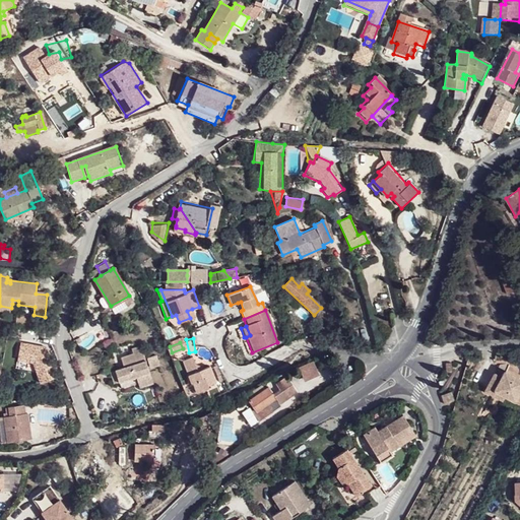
[(132,354),(120,358),(123,367),(145,359),(140,344),(130,347),(132,354)]
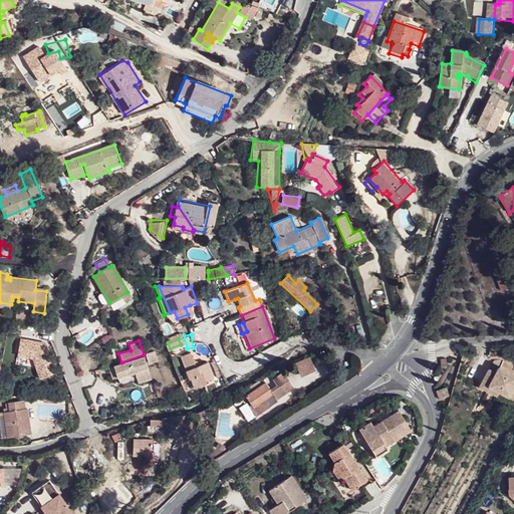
[(157,360),(154,351),(146,353),(149,363),(157,360)]
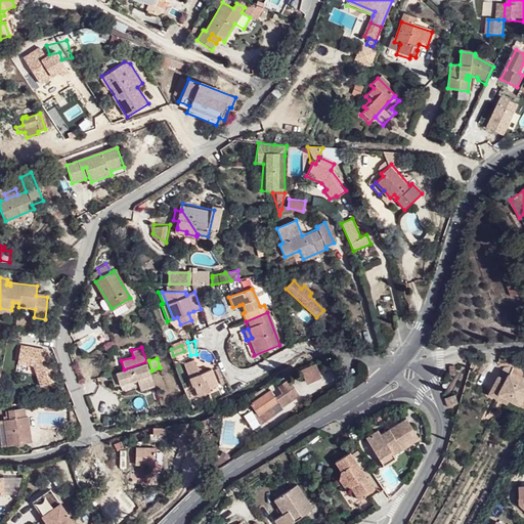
[(210,389),(219,386),(213,369),(204,374),(206,376),(202,378),(201,375),(195,360),(185,364),(193,388),(197,387),(200,396),(211,392),(210,389)]
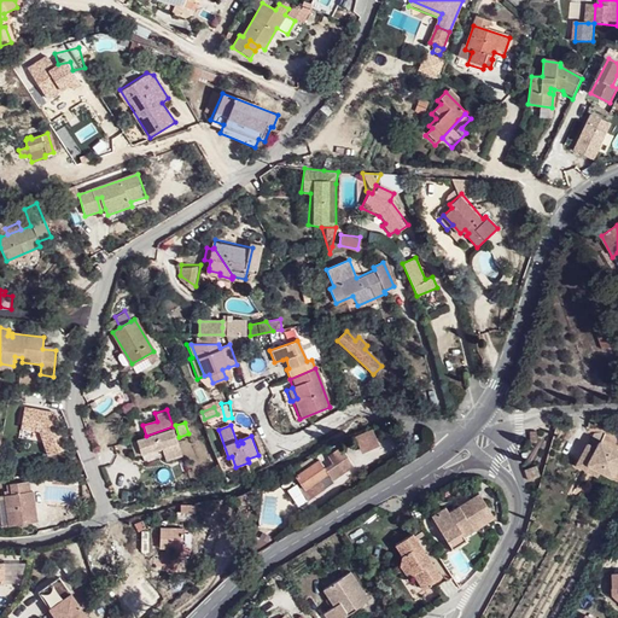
[(173,426),(146,436),(146,437),(135,441),(139,454),(161,447),(162,450),(178,445),(173,426)]
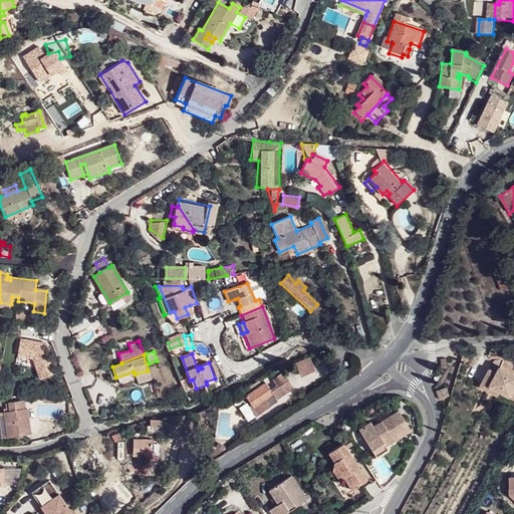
[(295,362),(300,374),(314,368),(308,356),(295,362)]
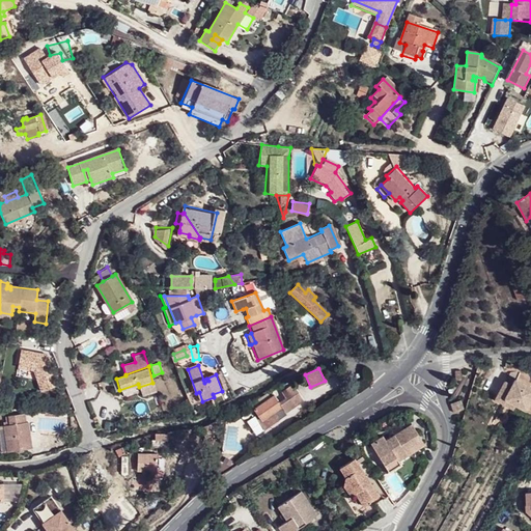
[(527,391),(530,387),(508,375),(504,384),(500,391),(521,402),(527,391)]
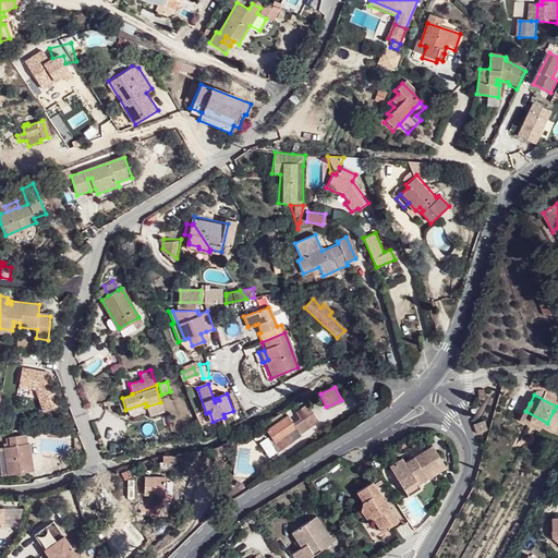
[(525,411),(530,403),(522,399),(514,412),(534,423),(553,433),(557,422),(557,412),(554,411),(547,423),(525,411)]
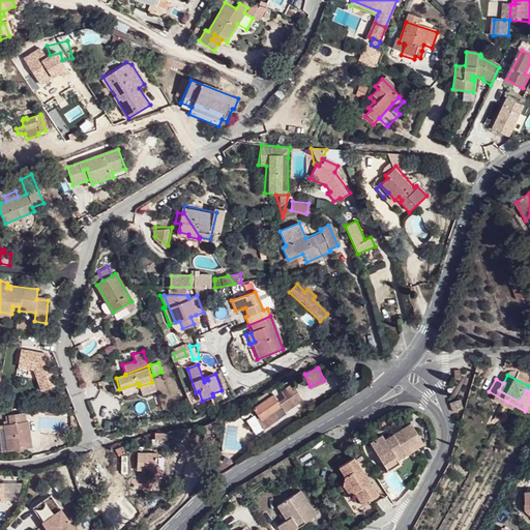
[(141,394),(155,389),(152,382),(139,386),(141,394)]
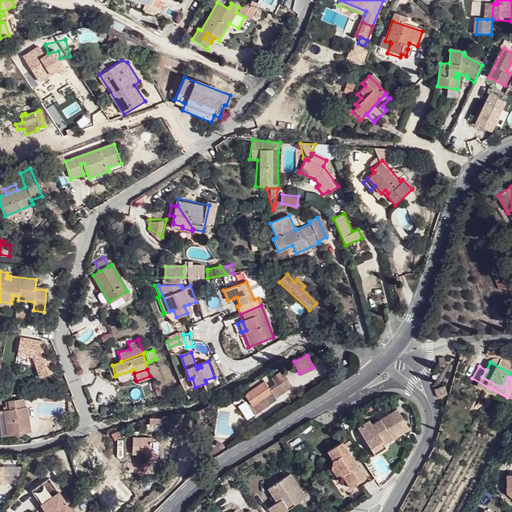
[(264,381),(244,395),(253,408),(251,409),(258,419),(272,409),(271,407),(295,389),(284,374),(274,382),(278,388),(272,392),(264,381)]
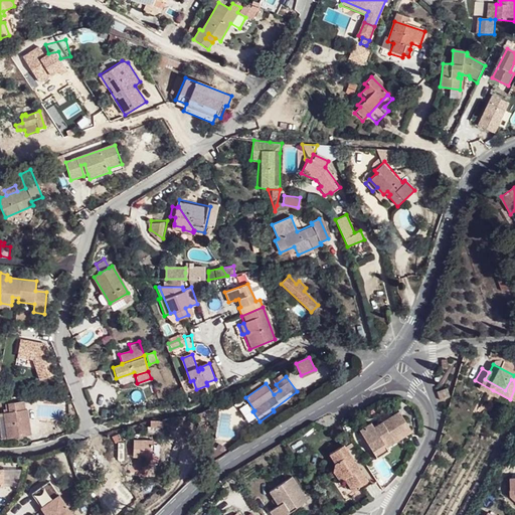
[(193,380),(190,381),(188,381),(192,391),(196,389),(193,380)]
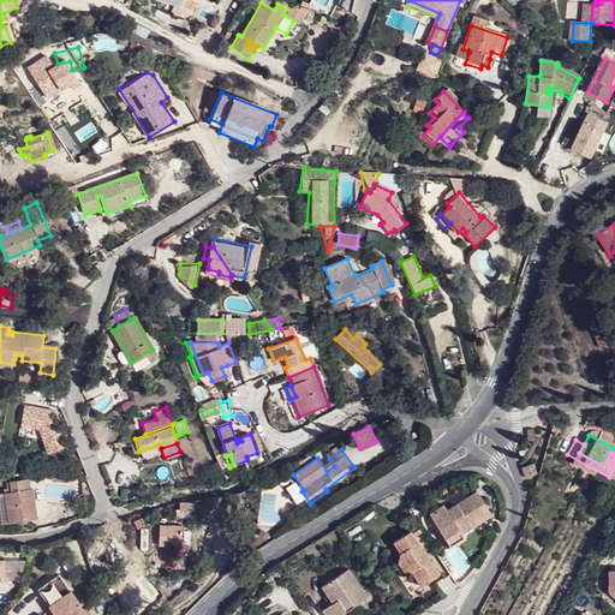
[(589,466),(567,454),(563,460),(585,471),(589,466)]
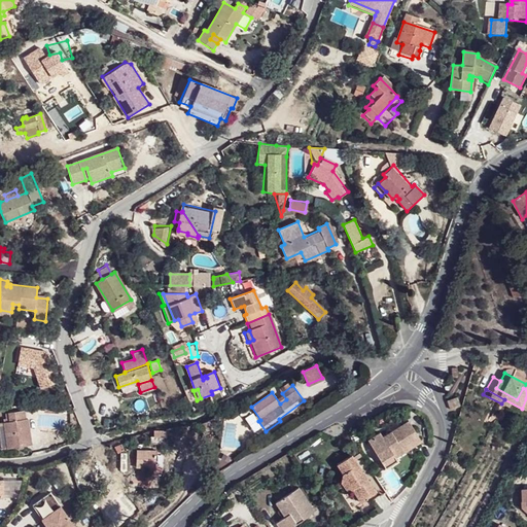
[(458,397),(448,401),(451,410),(461,407),(458,397)]
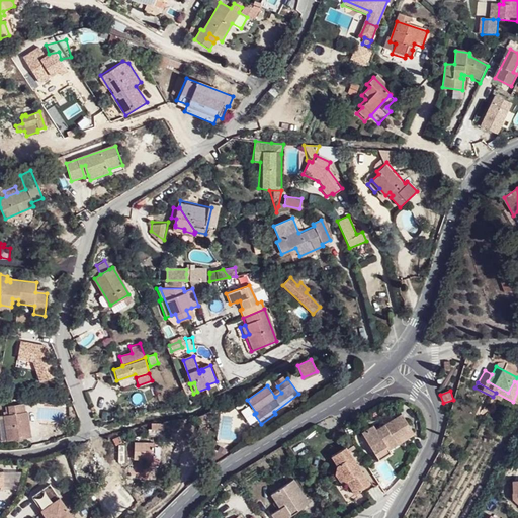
[(187,401),(185,395),(178,398),(180,404),(187,401)]
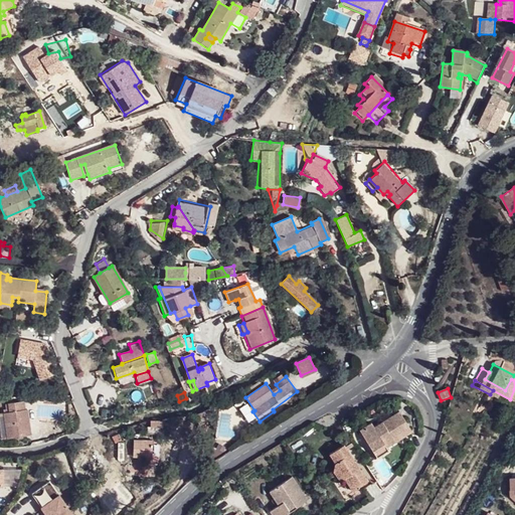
[(22,401),(7,403),(8,412),(2,412),(4,438),(28,435),(25,410),(23,410),(22,401)]
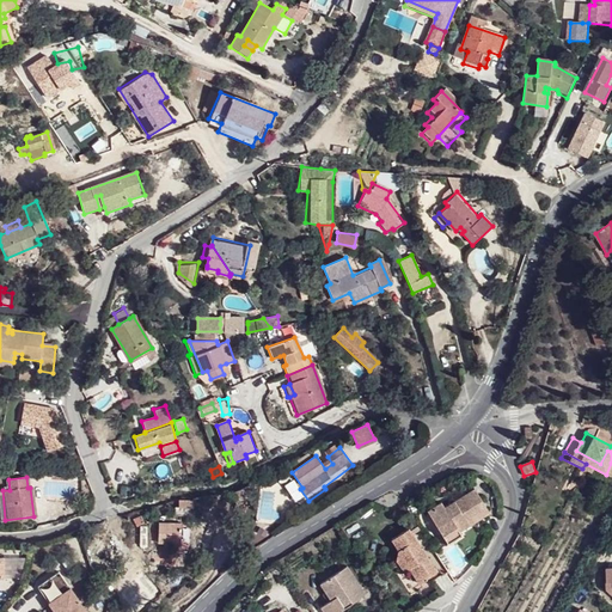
[(252,501),(254,483),(242,490),(240,500),(252,501)]
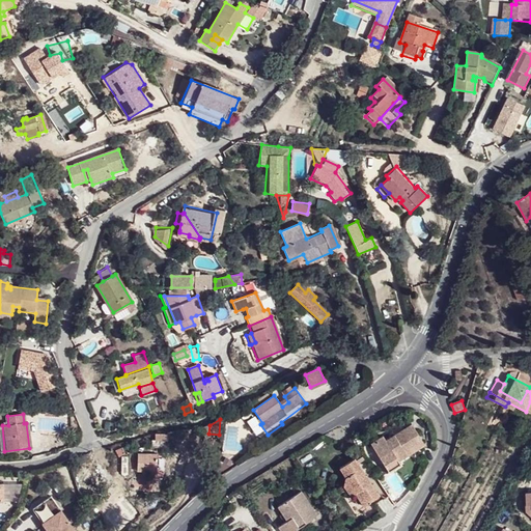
[(385,435),(372,442),(389,471),(402,464),(400,460),(411,456),(408,451),(425,442),(415,424),(388,440),(385,435)]
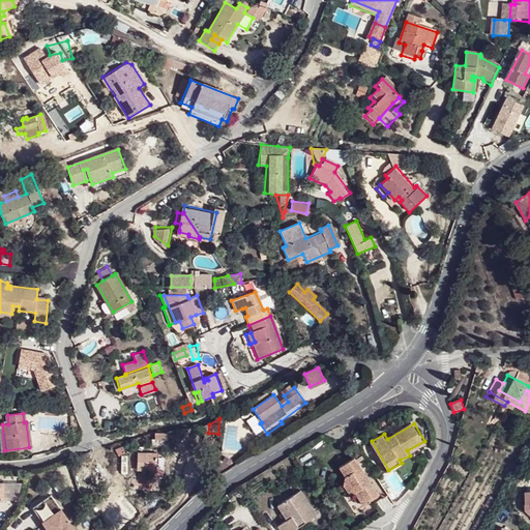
[(150,446),(165,447),(166,434),(154,433),(154,439),(150,439),(150,446)]
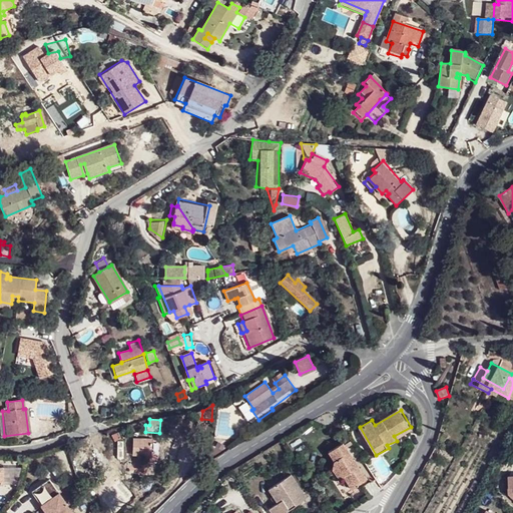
[(413,431),(411,427),(394,436),(397,441),(413,431)]
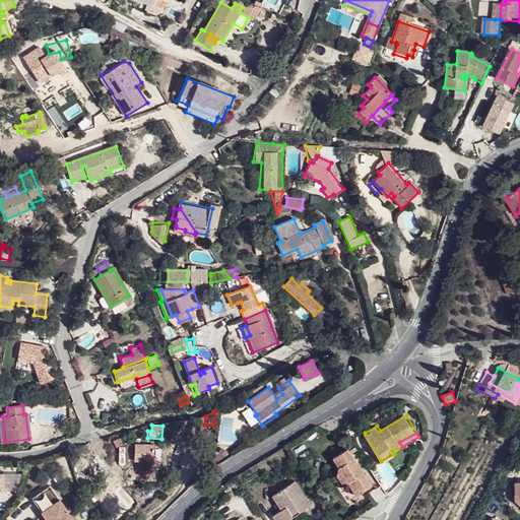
[(113,442),(115,449),(122,447),(120,440),(113,442)]
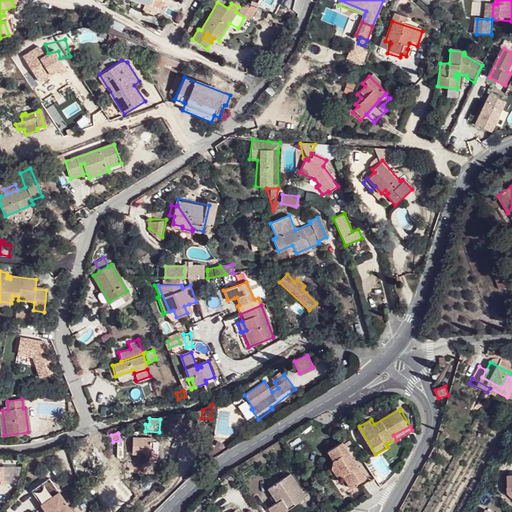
[(141,452),(141,455),(149,456),(150,438),(132,438),(131,451),(141,452)]
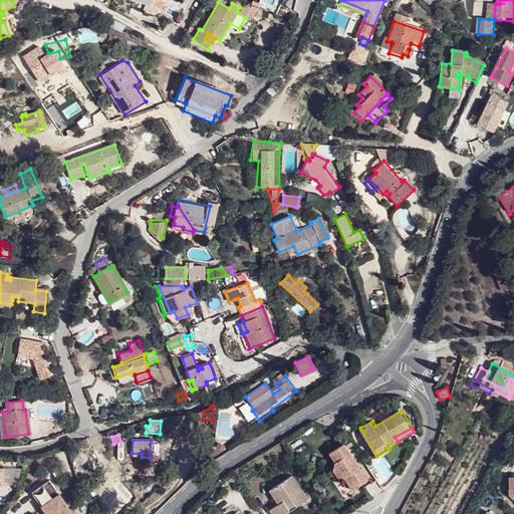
[(352,444),(350,441),(342,446),(341,444),(326,453),(332,462),(335,467),(332,470),(338,480),(342,478),(350,490),(365,480),(357,468),(354,471),(349,462),(352,460),(344,449),(352,444)]
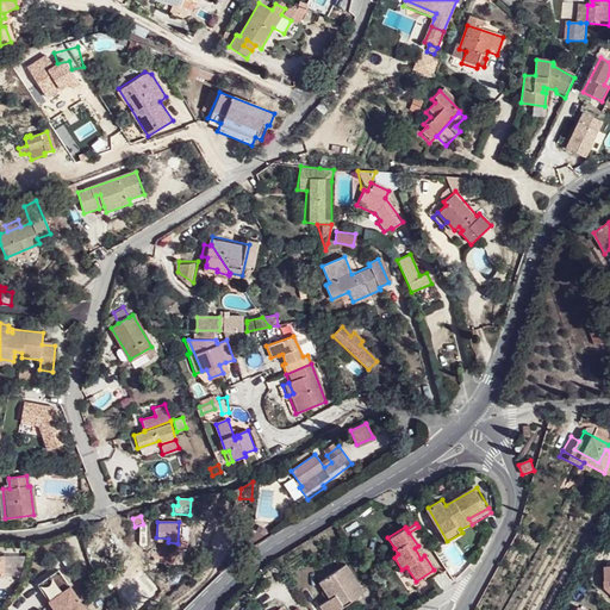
[(421,559),(424,555),(418,546),(415,548),(421,559)]
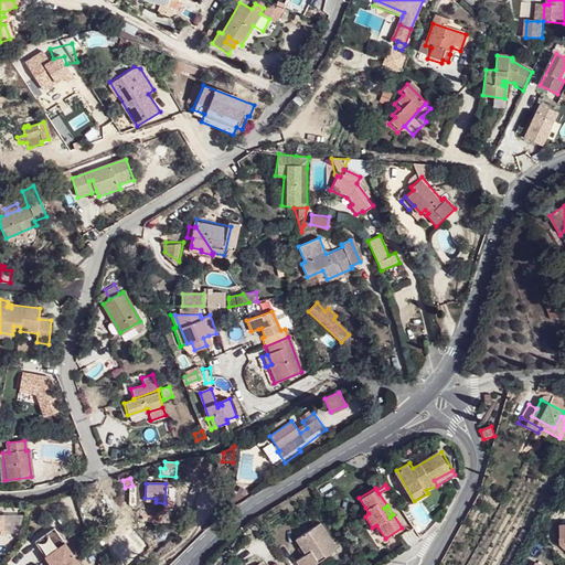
[(318,522),(295,536),(299,545),(305,554),(300,556),(294,560),(297,564),(308,564),(310,564),(336,548),(318,522)]
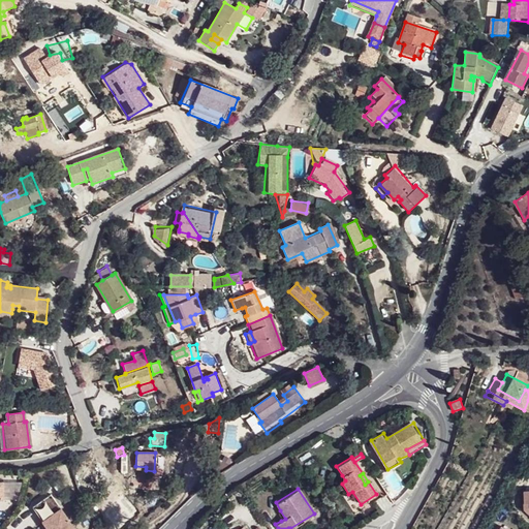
[(75,528),(52,493),(33,506),(49,528),(75,528)]
